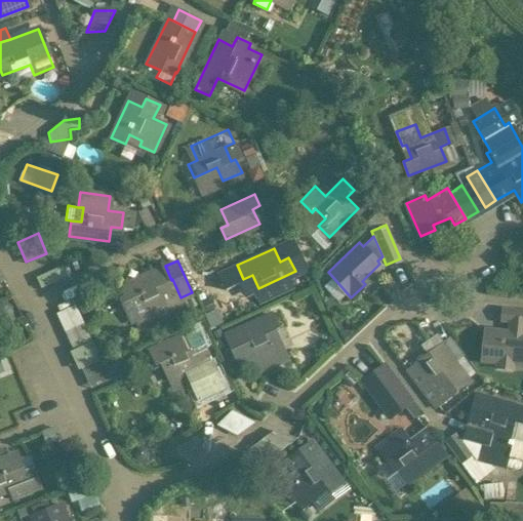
[(165,266),(160,262),(156,264),(157,270),(163,283),(171,280),(165,266)]
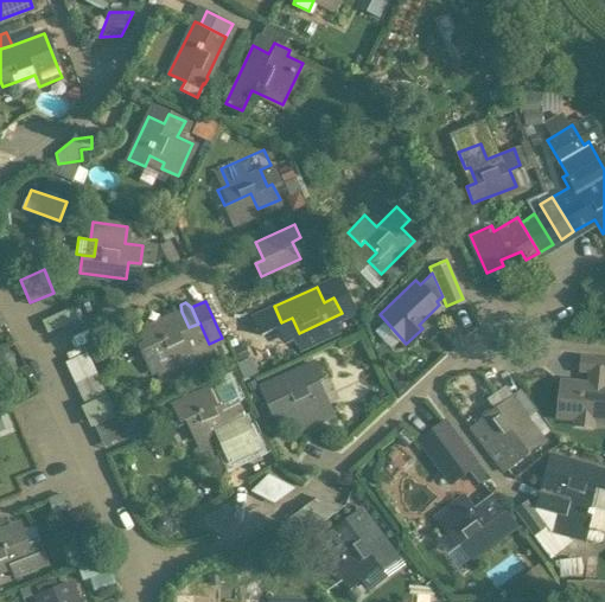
[(71,307),(43,319),(48,332),(77,319),(71,307)]
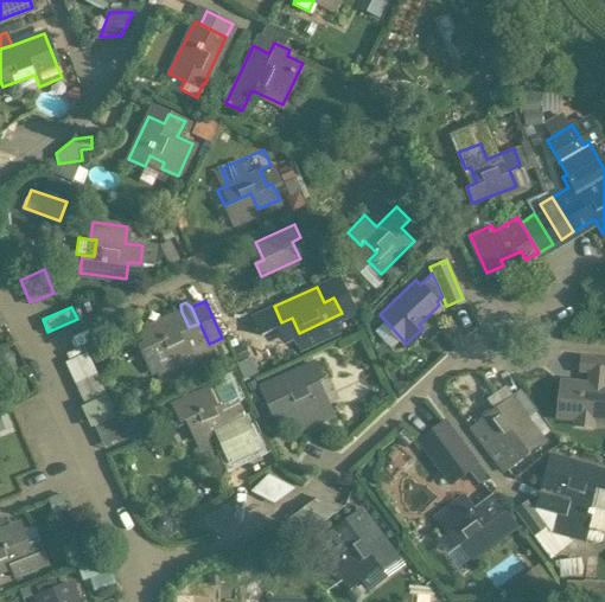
[(198,324),(189,327),(182,312),(139,332),(147,347),(157,343),(164,358),(159,360),(166,377),(214,354),(209,344),(199,322),(198,324)]
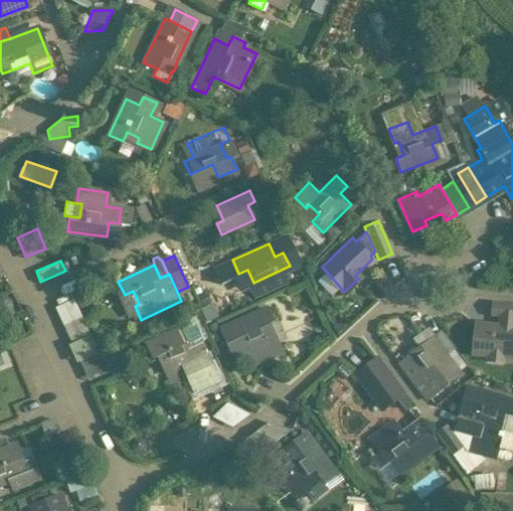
[(9,293),(0,295),(0,306),(13,302),(9,293)]
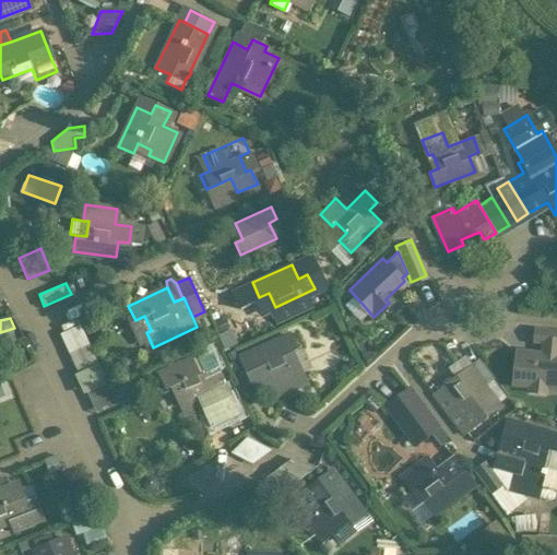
[(79,323),(59,333),(68,353),(89,344),(79,323)]
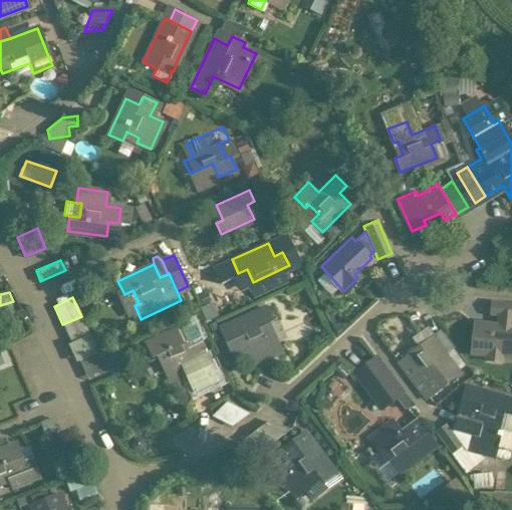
[(511,300),(492,298),(491,313),(511,315),(511,300)]
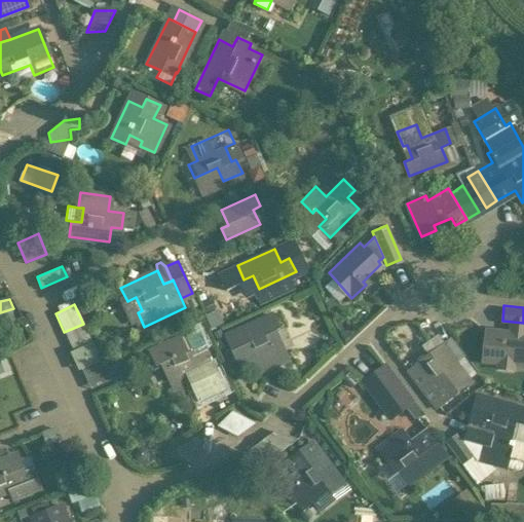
[(271,312),(234,330),(240,344),(231,348),(238,362),(252,356),(258,369),(286,357),(279,342),(275,344),(269,331),(277,327),(271,312)]
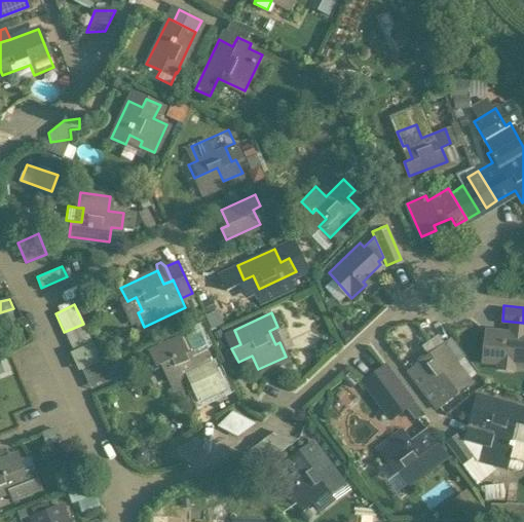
[(523,323),(511,322),(510,332),(491,330),(490,339),(485,338),(483,359),(497,361),(497,365),(512,367),(513,357),(523,358),(523,332),(522,333),(523,323)]
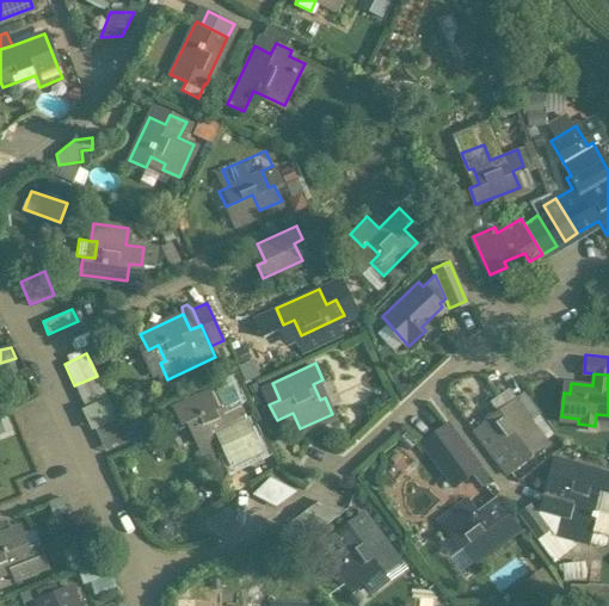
[(97,376),(74,385),(72,387),(82,408),(106,397),(97,376)]
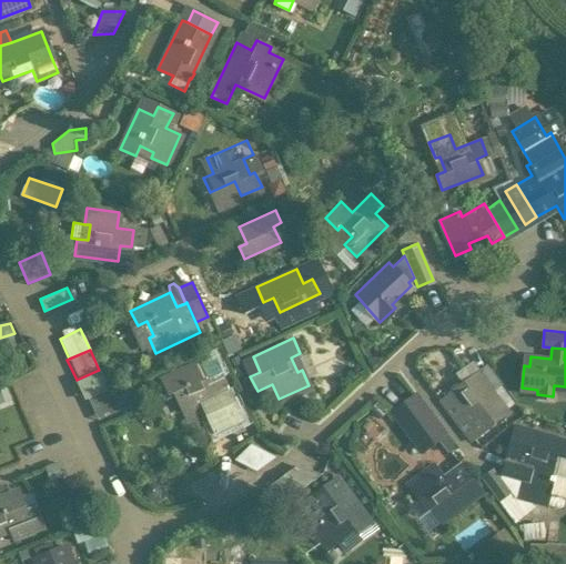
[(202,361),(162,380),(169,394),(179,390),(185,404),(181,406),(188,421),(208,412),(201,398),(225,386),(219,371),(209,375),(202,361)]
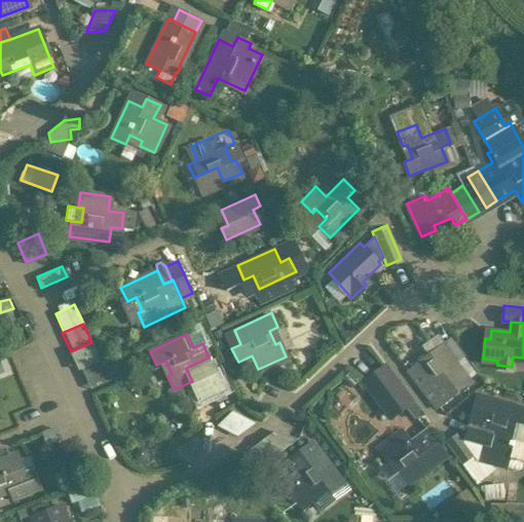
[(462,353),(450,337),(428,353),(432,358),(444,348),(453,361),(462,353)]
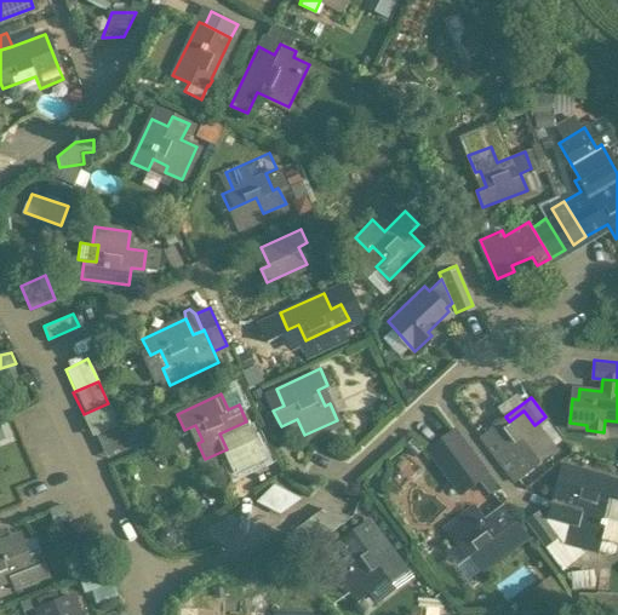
[(524,411),(509,421),(505,417),(480,435),(511,478),(537,459),(527,446),(542,435),(534,425),(524,411)]
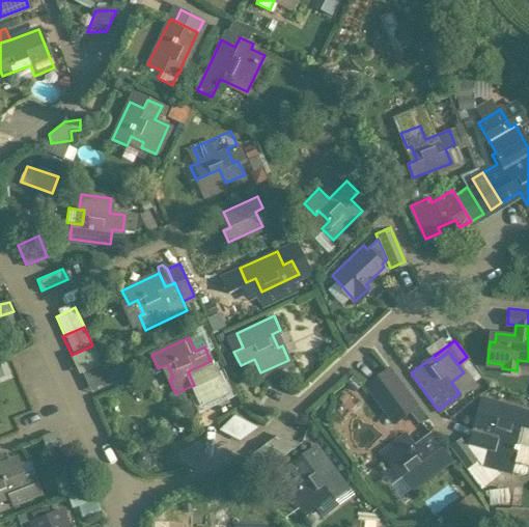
[(98,355),(77,364),(81,373),(102,364),(98,355)]
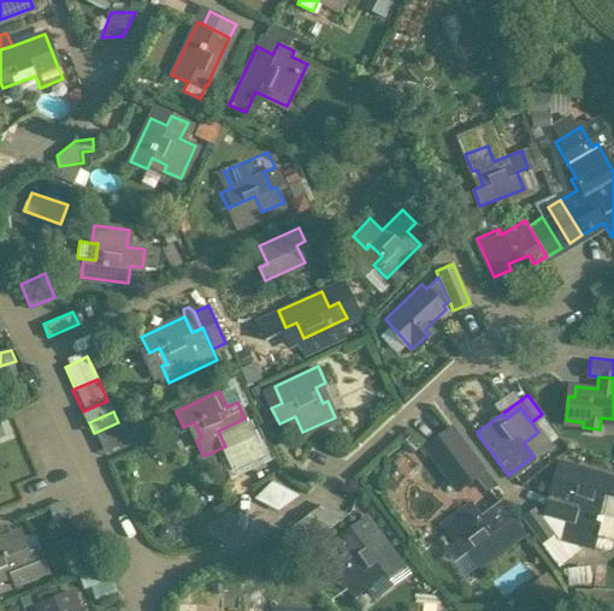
[(118,422),(94,433),(99,444),(123,433),(118,422)]
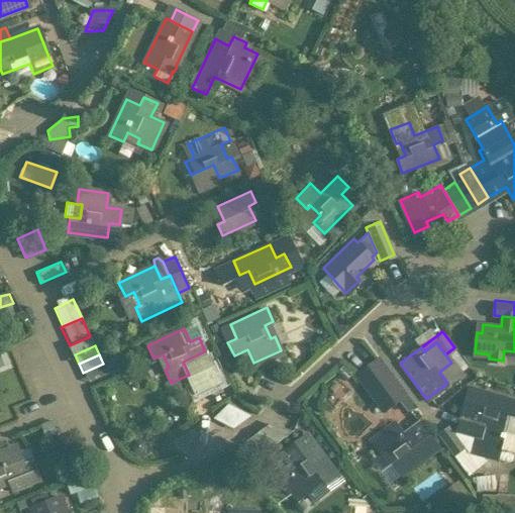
[(377,358),(356,374),(373,396),(394,381),(377,358)]
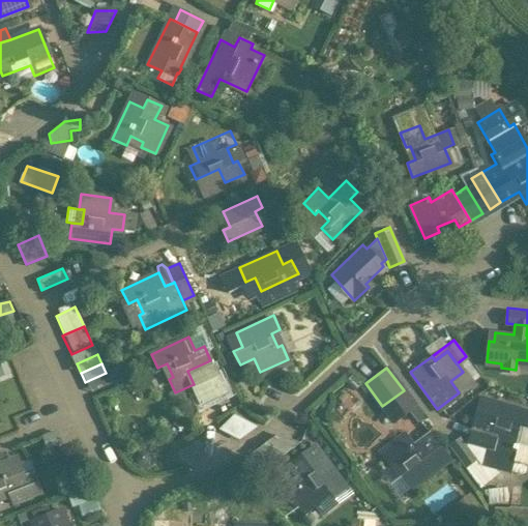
[(527,410),(485,399),(480,413),(475,411),(467,441),(482,445),(511,454),(516,439),(527,442),(527,410)]
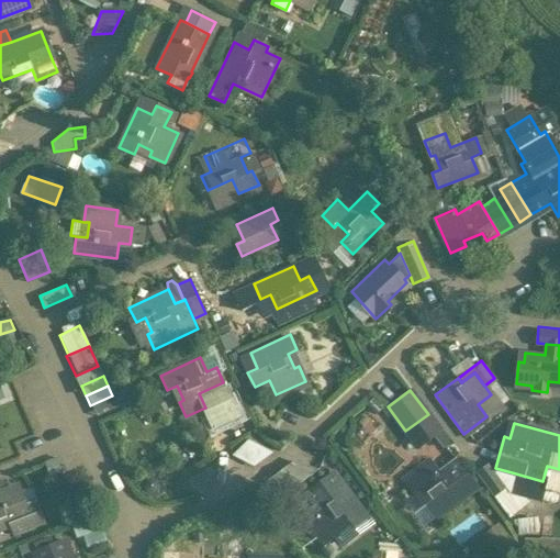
[(242,447),(236,444),(231,454),(253,465),(270,453),(269,448),(247,437),(242,447)]
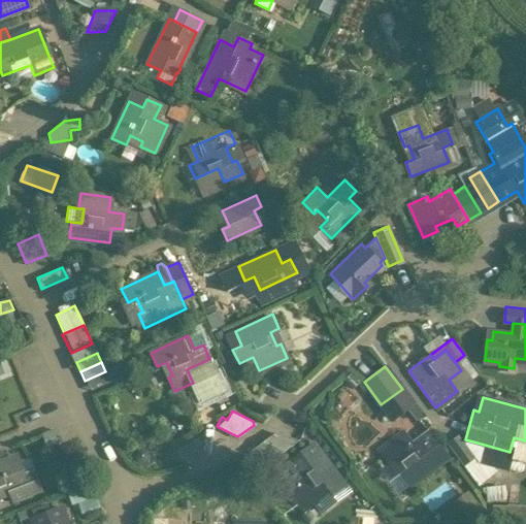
[(273,453),(290,441),(280,427),(263,439),(273,453)]
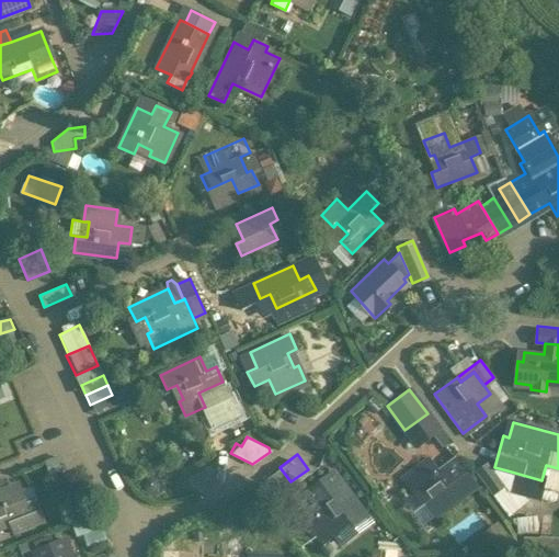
[(451,461),(437,470),(428,457),(401,476),(412,490),(415,487),(435,513),(460,493),(463,496),(471,489),(451,461)]
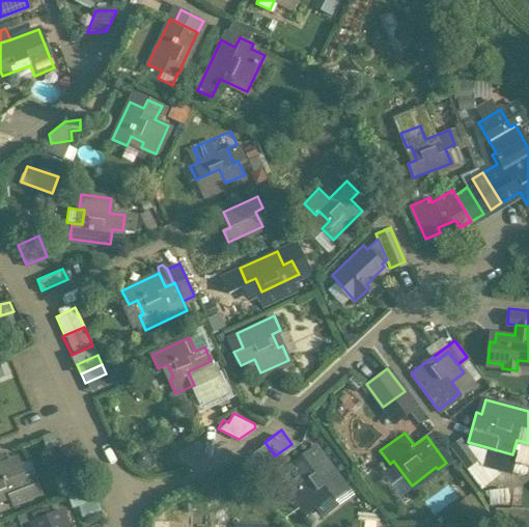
[(475,458),(461,437),(448,445),(464,466),(475,458)]
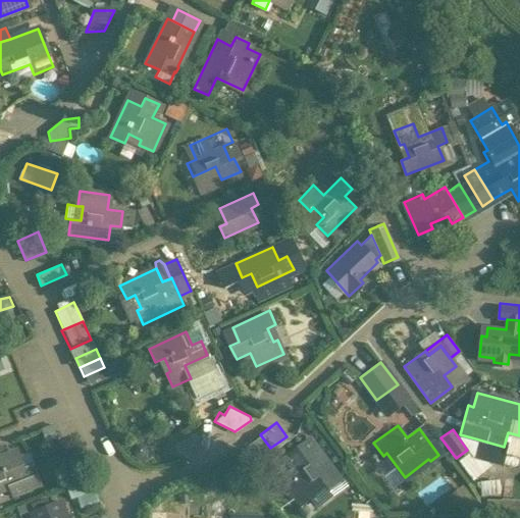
[(339,477),(308,437),(283,456),(299,475),(287,484),(299,501),(311,491),(308,487),(320,479),(325,486),(339,477)]
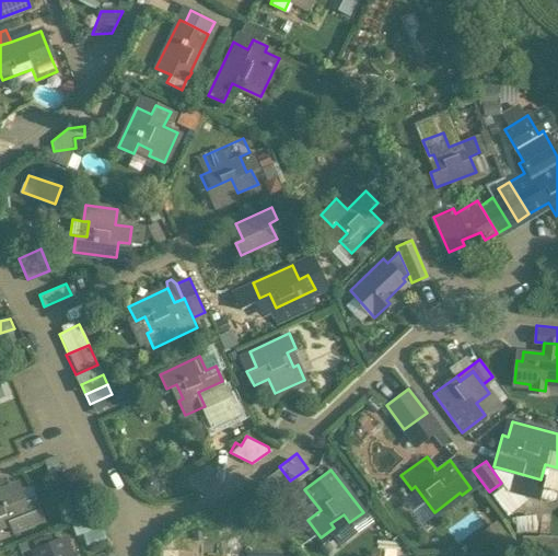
[(541,479),(510,471),(504,487),(536,496),(541,479)]
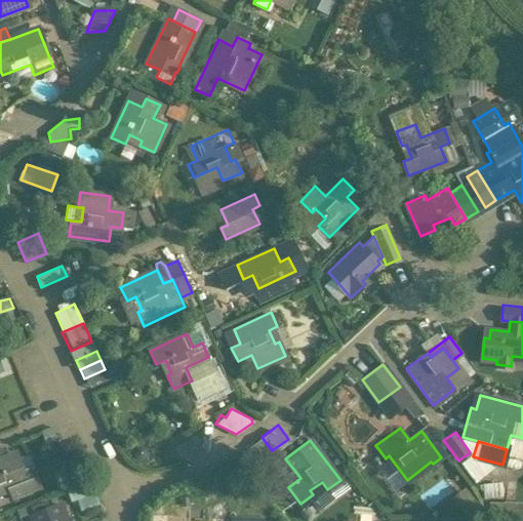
[(0,491),(8,489),(11,498),(40,487),(33,469),(24,472),(22,468),(12,471),(7,457),(0,459),(0,491)]
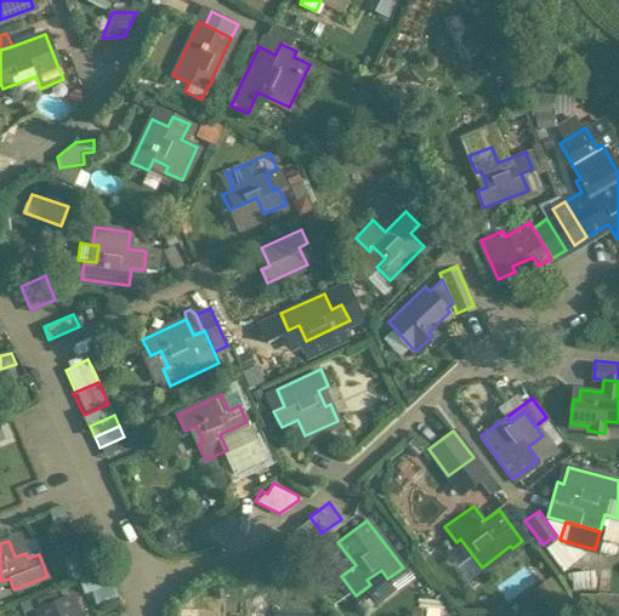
[(107,568),(79,577),(85,594),(112,583),(107,568)]
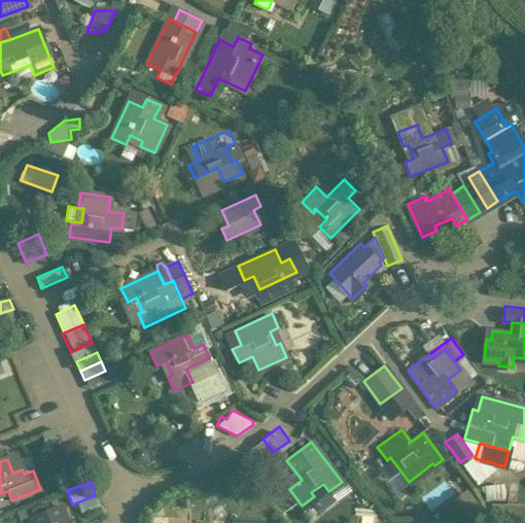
[(49,521),(45,512),(31,518),(33,522),(66,522),(64,516),(49,521)]
